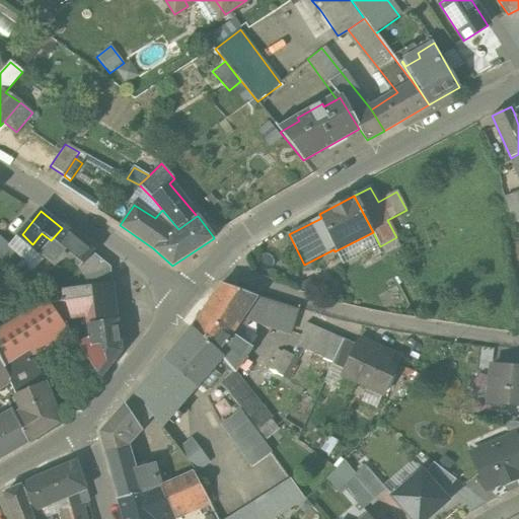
[(92,253),(62,228),(51,240),(41,252),(55,267),(68,257),(80,268),(92,253)]
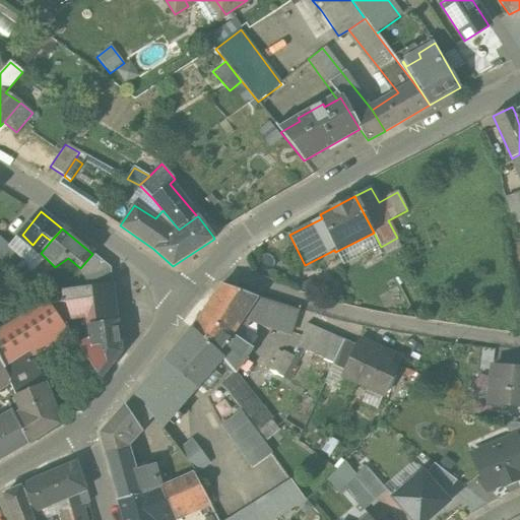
[(41,253),(51,241),(42,234),(33,245),(31,244),(23,236),(13,246),(10,249),(29,266),(41,253)]
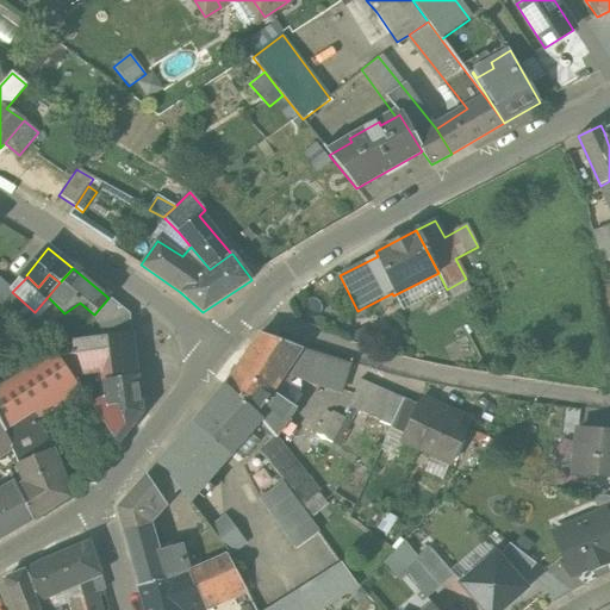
[(0,306),(12,292),(16,288),(0,275),(0,306)]
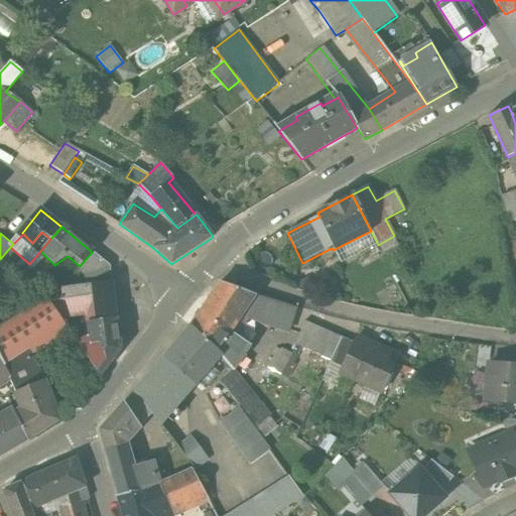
[(54,265),(40,251),(29,264),(26,268),(34,280),(54,265)]
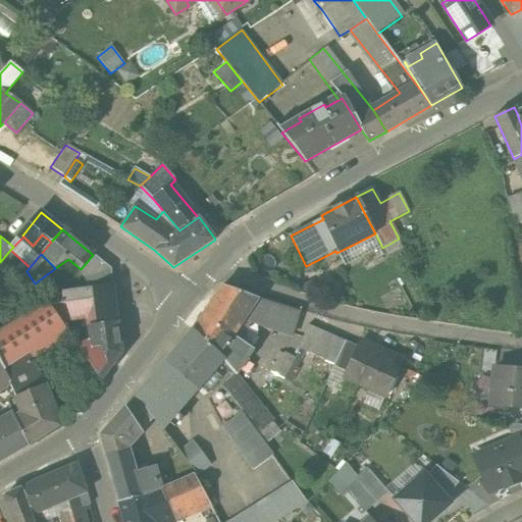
[(112,280),(95,283),(100,316),(101,326),(117,322),(112,280)]
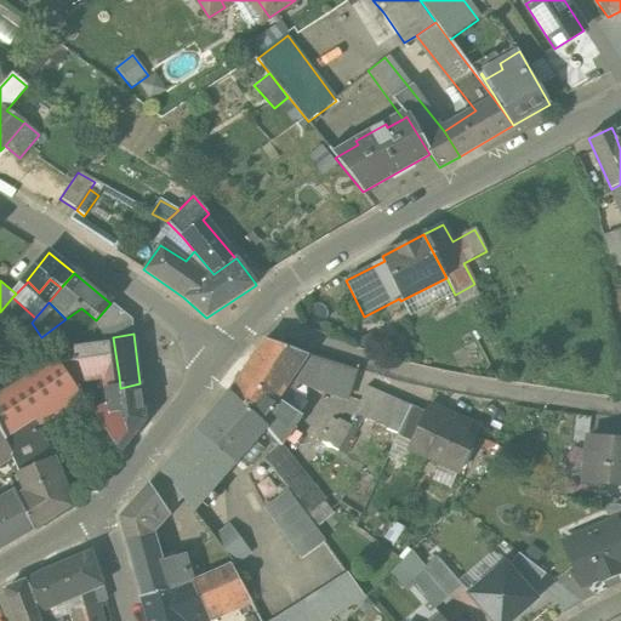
[(75,382),(119,376),(113,337),(72,345),(73,358),(58,360),(75,382)]
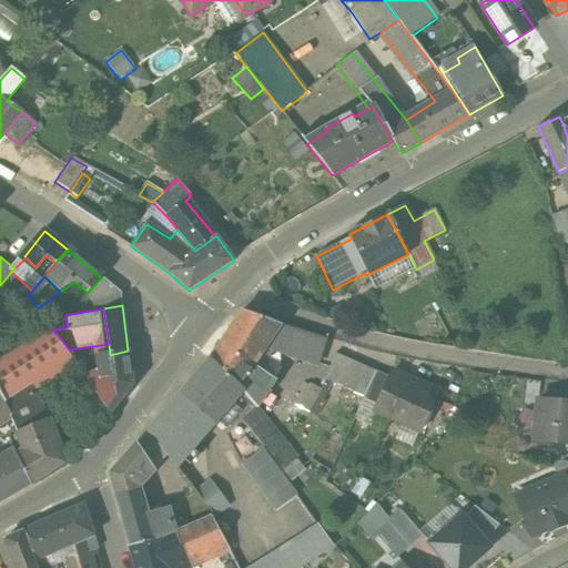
[(269,344),(281,326),(243,312),(226,337),(254,364),(269,344)]
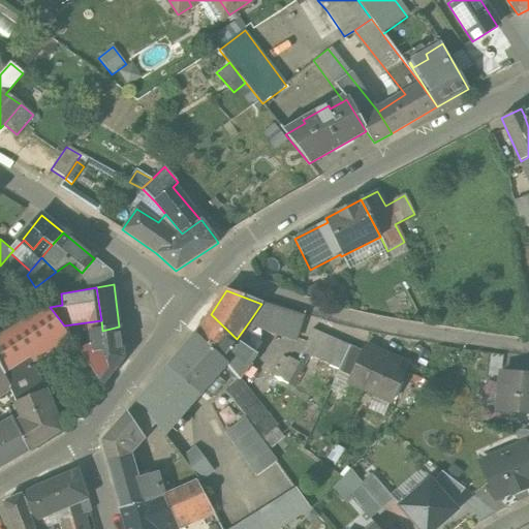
[(305,317),(261,304),(250,320),(298,340),(305,317)]
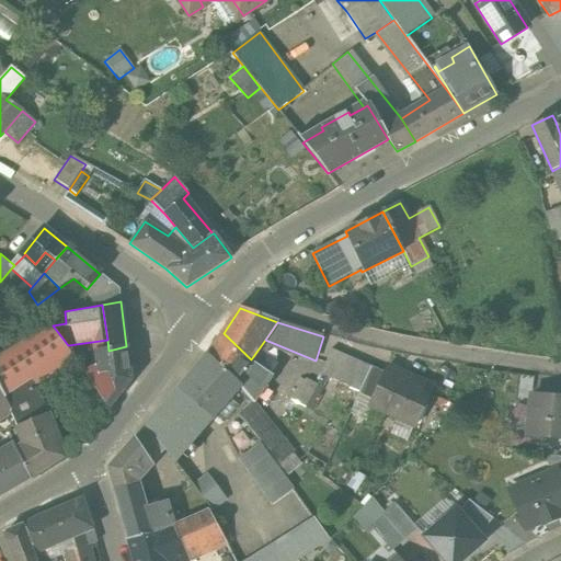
[(53,325),(2,355),(18,385),(77,355),(68,345),(53,325)]
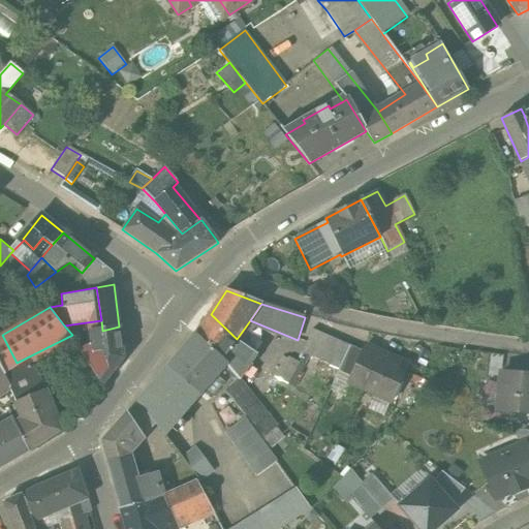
[(237,339),(211,314),(195,336),(222,361),(222,362),(225,365),(237,379),(239,380),(257,353),(237,339)]
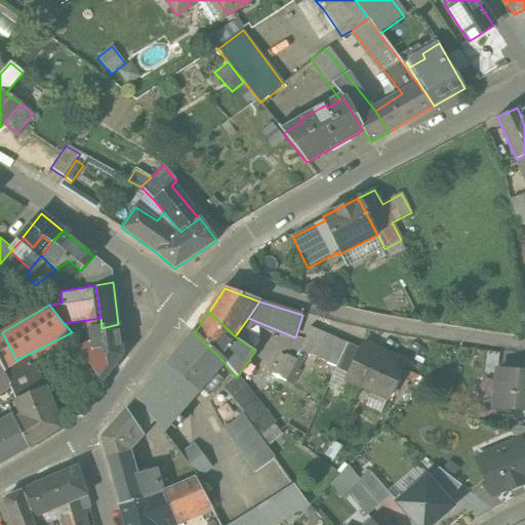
[(123,355),(118,324),(102,328),(92,331),(94,336),(97,342),(108,353),(91,365),(102,382),(123,355)]
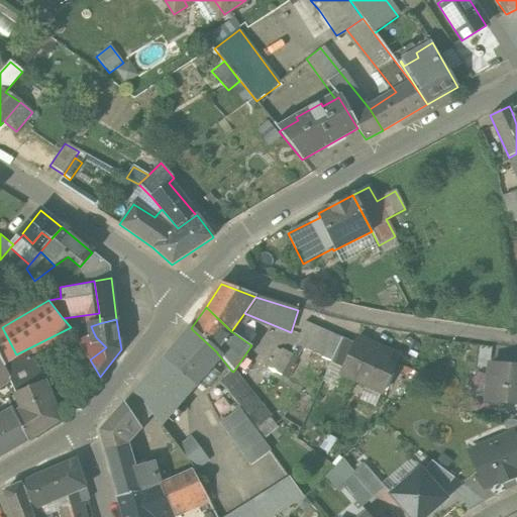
[(342,339),(306,323),(296,345),(332,362),(342,339)]
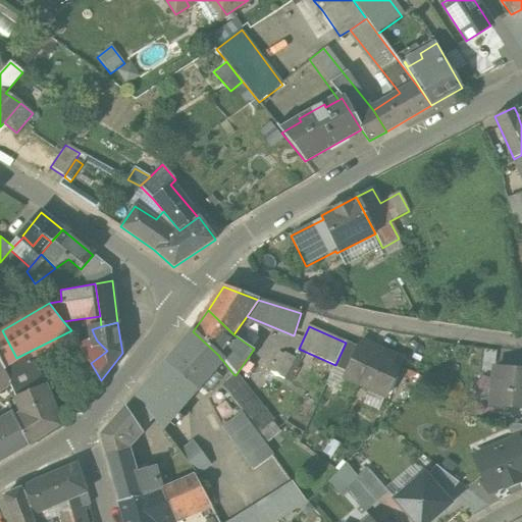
[(219,356),(193,331),(165,363),(196,390),(201,385),(209,393),(220,379),(213,372),(222,360),(219,357),(219,356)]
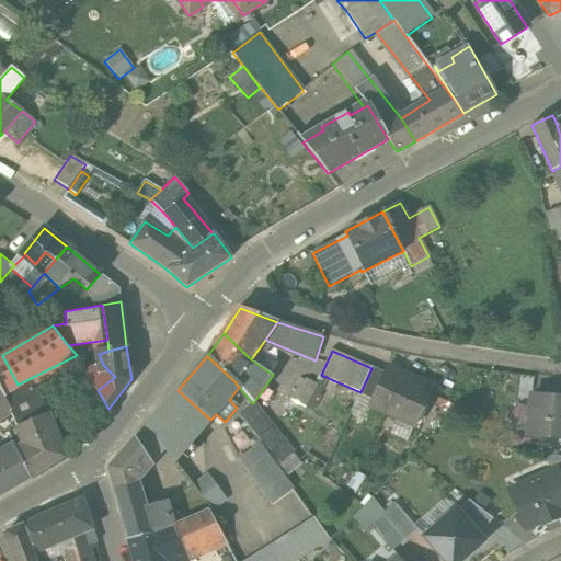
[(104,366),(101,359),(86,369),(98,390),(115,377),(104,366)]
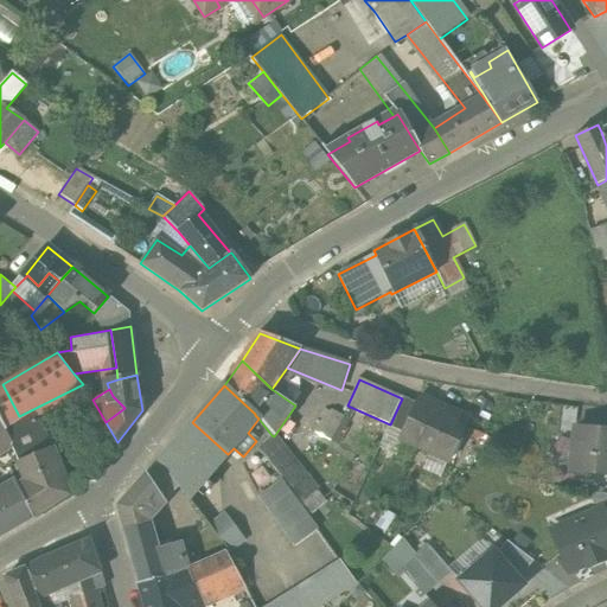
[(416,404),(402,398),(390,425),(379,448),(395,458),(402,445),(398,442),(416,404)]
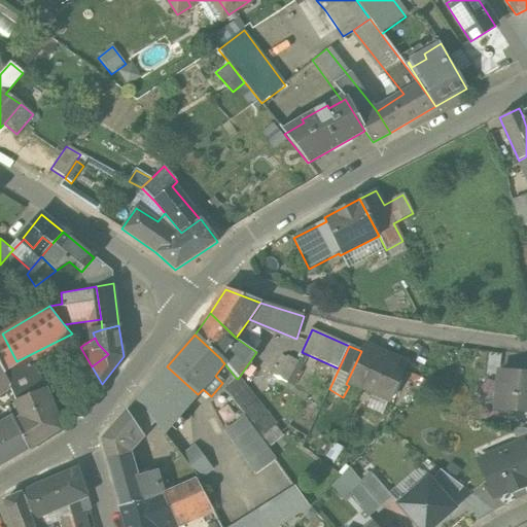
[(406,365),(363,347),(361,351),(346,384),(349,386),(388,403),(406,365)]
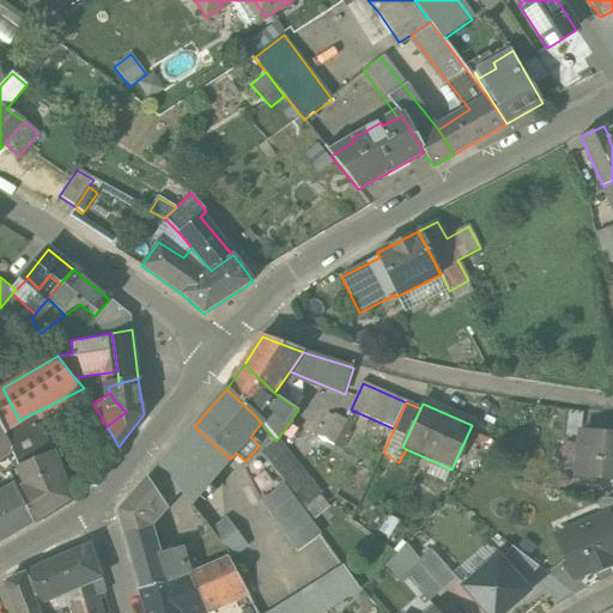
[(352,424),(329,412),(314,442),(337,454),(352,424)]
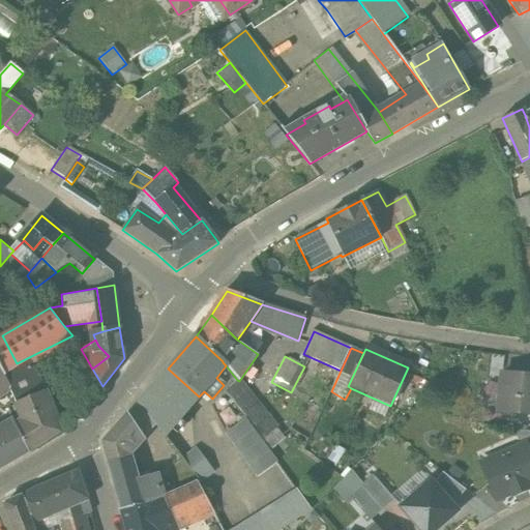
[(61,421),(31,369),(3,385),(17,410),(18,413),(34,440),(61,421)]
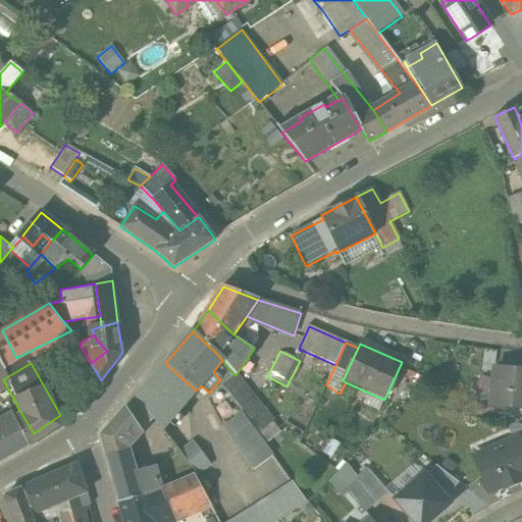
[(91,363),(60,383),(73,404),(101,380),(91,363)]
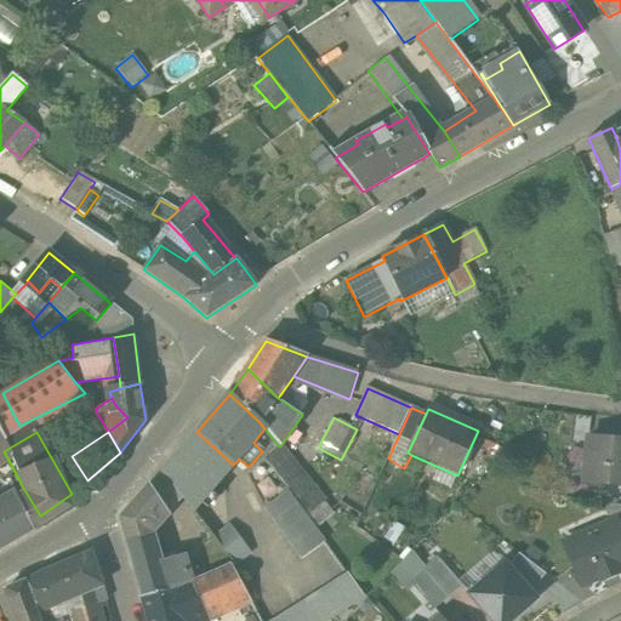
[(193,511),(233,465),(197,432),(163,472),(176,485),(174,488),(193,511)]
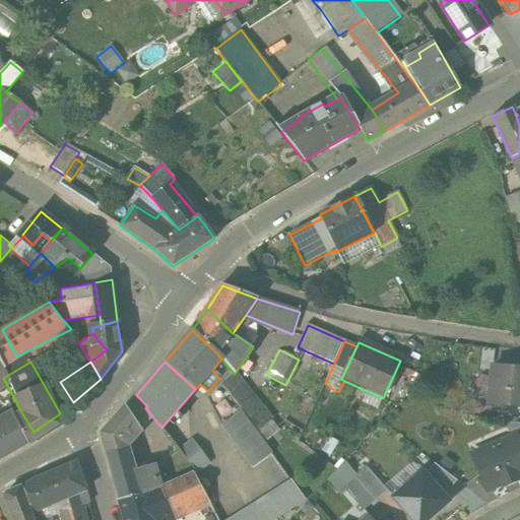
[(519,370),(493,368),(490,388),(491,388),(489,403),(503,404),(503,405),(519,406),(519,370)]
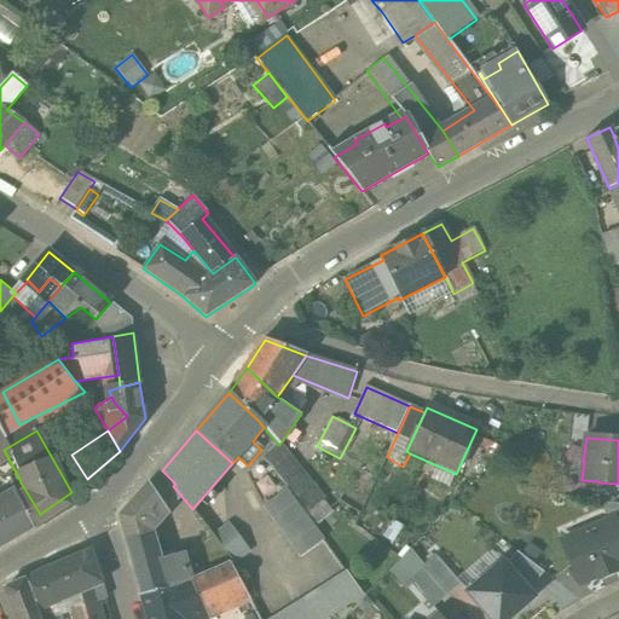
[(279,445),(277,444),(262,458),(283,482),(287,490),(306,515),(323,501),(279,445)]
